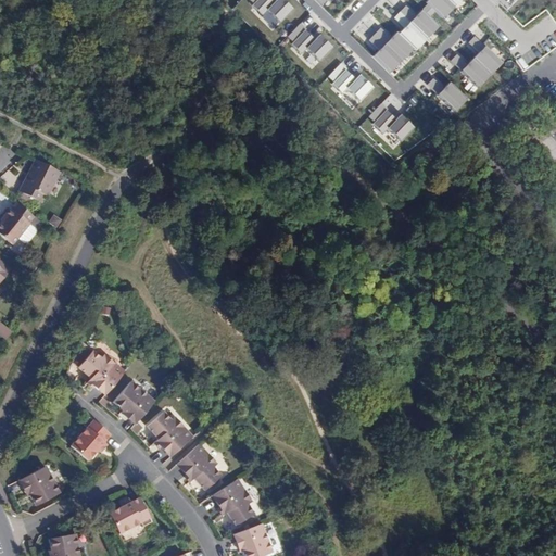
[(247,0),(252,4),(251,7),(260,15),(265,10),(278,23),(291,10),(281,0),(274,0),(274,1),(272,0),(247,0)]
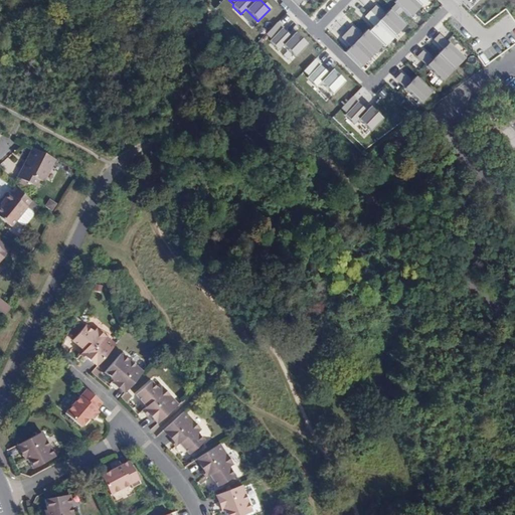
[(413,0),(395,0),(393,2),(402,11),(409,17),(420,6),(413,0)]
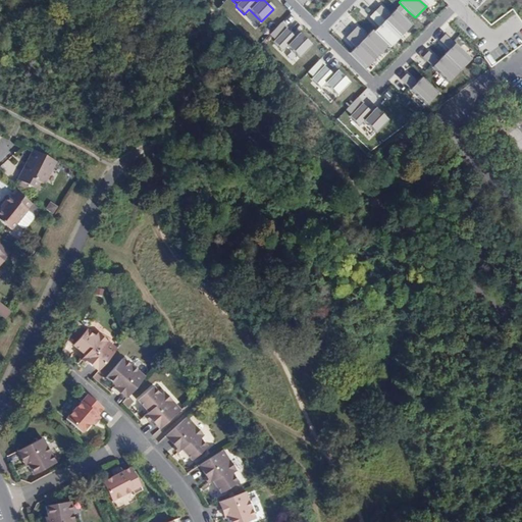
[(401,4),(396,9),(403,16),(408,11),(401,4)]
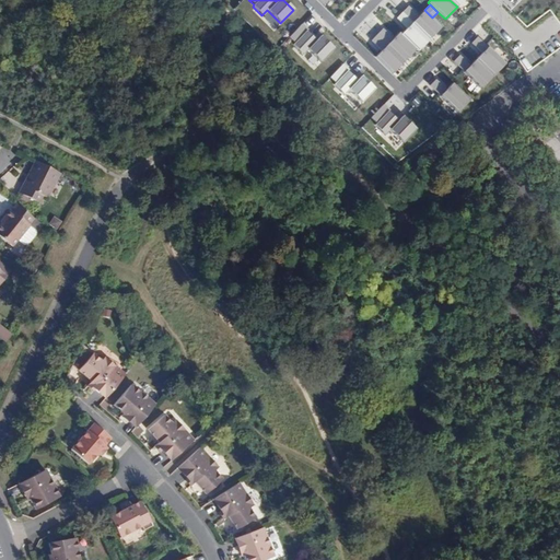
[(407,6),(401,11),(429,39),(441,26),(432,18),(424,10),(418,16),(407,6)]
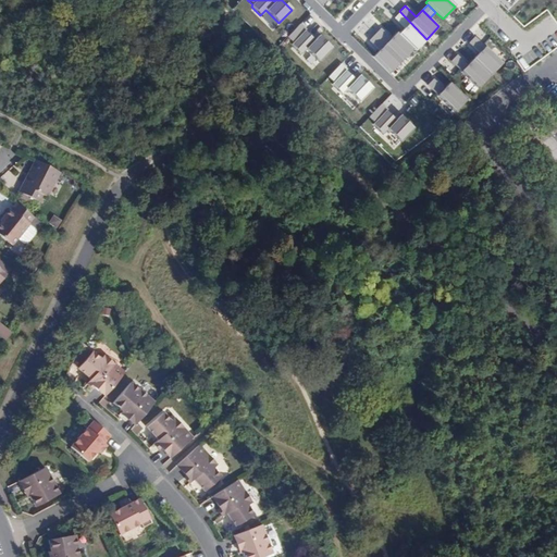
[(399,11),(393,17),(404,28),(398,34),(413,49),(415,51),(426,39),(399,11)]
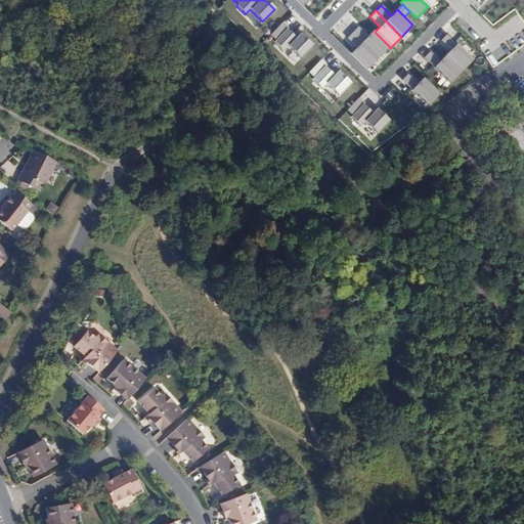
[(288,28),(281,23),(269,36),(274,41),(273,42),(281,51),(287,46),(299,58),(311,46),(299,34),(295,38),(286,30),(288,28)]
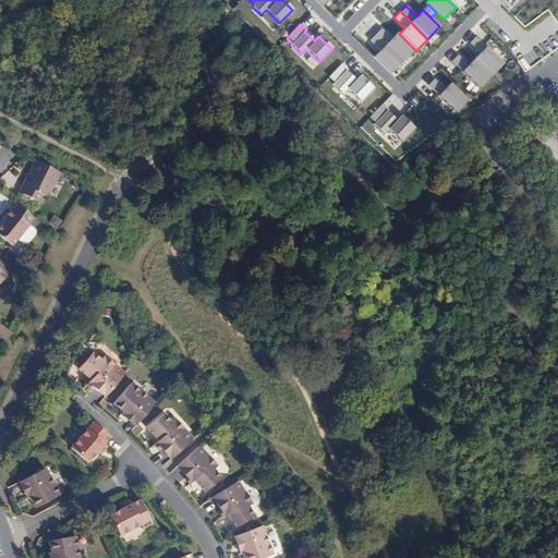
[(380,27),(374,34),(402,61),(414,49),(399,34),(397,33),(391,38),(380,27)]
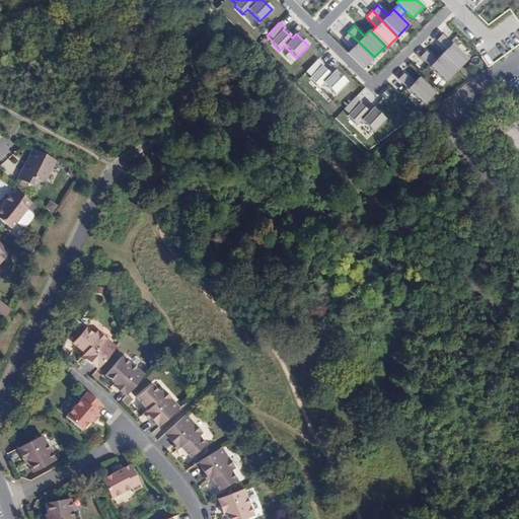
[(348,31),(343,38),(353,48),(347,53),(363,68),(374,57),(348,31)]
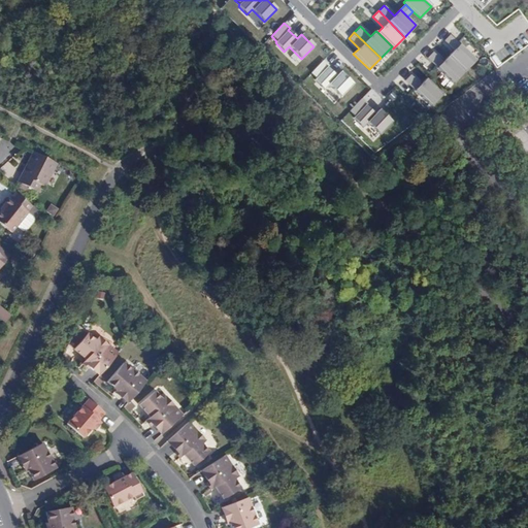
[(449,34),(443,40),(454,51),(449,56),(464,72),(475,60),(449,34)]
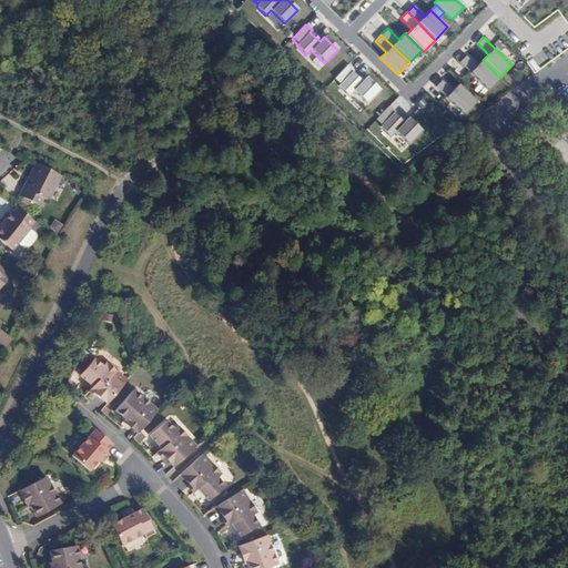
[(465,56),(459,62),(487,90),(499,78),(483,60),(476,67),(465,56)]
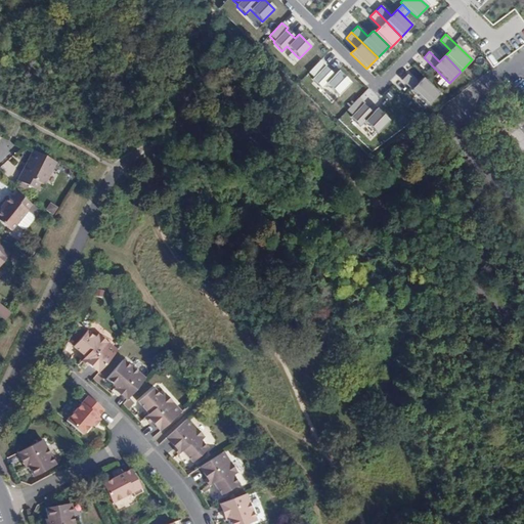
[(325,66),(320,60),(307,73),(313,79),(311,80),(320,89),(324,84),(337,96),(350,84),(338,71),(333,76),(323,67),(325,66)]
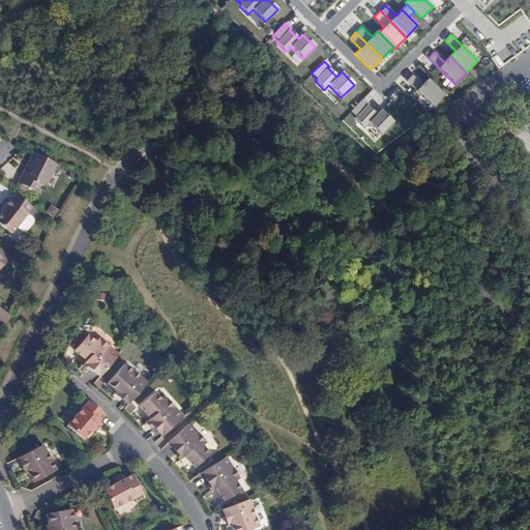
[(412,75),(406,81),(433,107),(444,95),(428,79),(422,85),(412,75)]
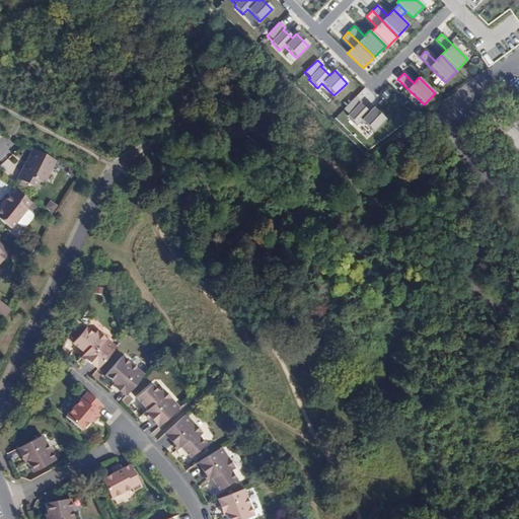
[(360,102),(355,97),(343,109),(348,116),(347,117),(355,126),(360,121),(372,133),(384,120),(372,107),(368,113),(359,103),(360,102)]
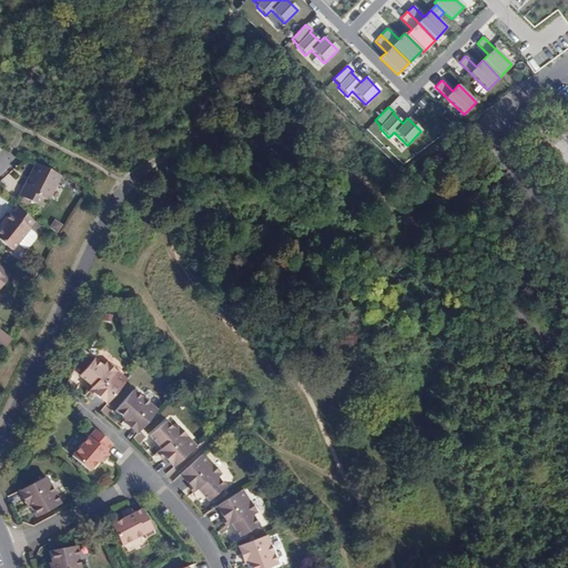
[(49,201),(61,175),(36,163),(20,195),(24,198),(31,201),(29,204),(34,208),(37,204),(41,205),(44,199),(49,201)]
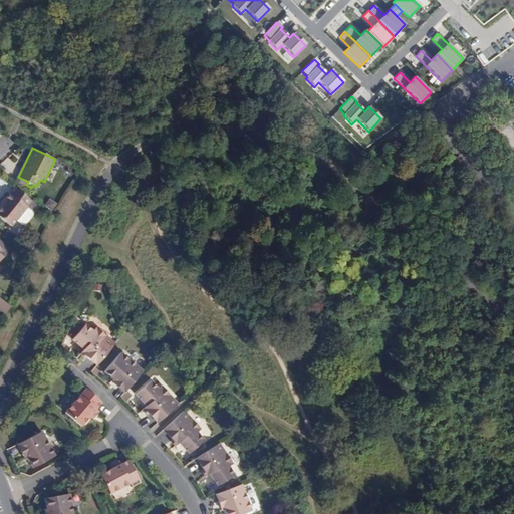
[(22,148),(18,155),(24,159),(28,151),(22,148)]
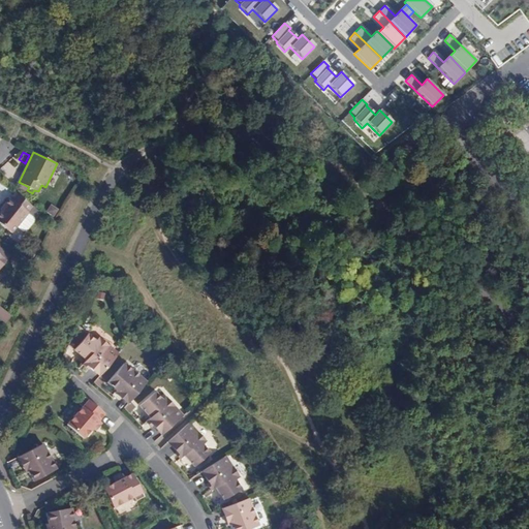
[(19,223),(27,213),(26,212),(31,206),(29,205),(14,193),(10,198),(8,197),(2,205),(4,206),(1,211),(0,211),(0,223),(10,232),(19,223)]
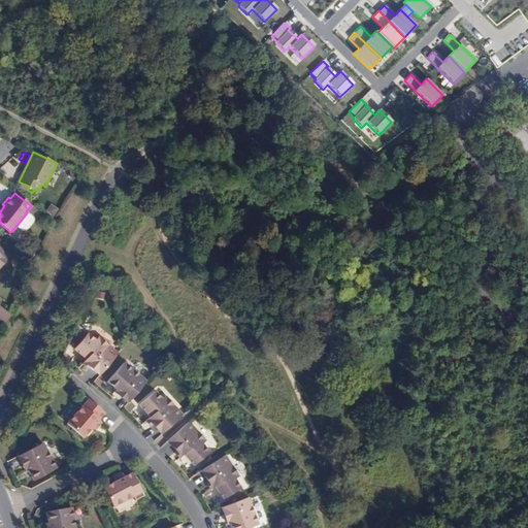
[(31,216),(36,209),(31,205),(26,211),(27,212),(31,216)]
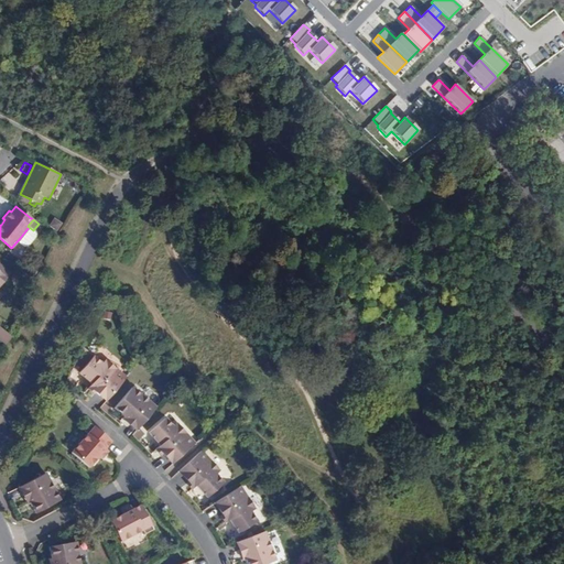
[(33,230),(29,227),(20,238),(26,243),(30,242),(35,236),(35,232),(33,230)]
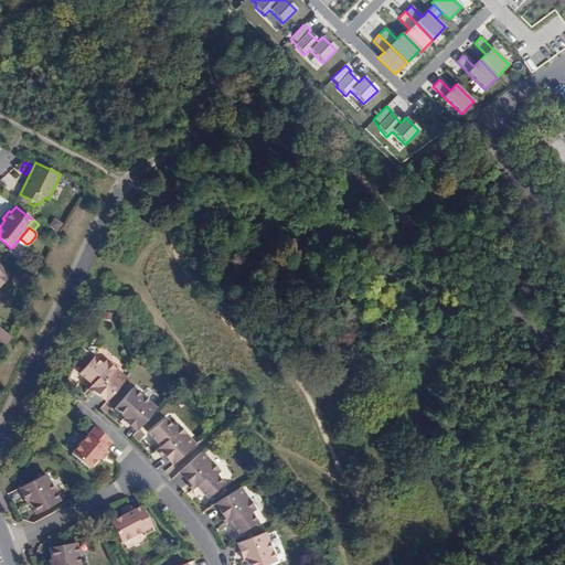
[(0,285),(12,270),(0,260),(0,285)]
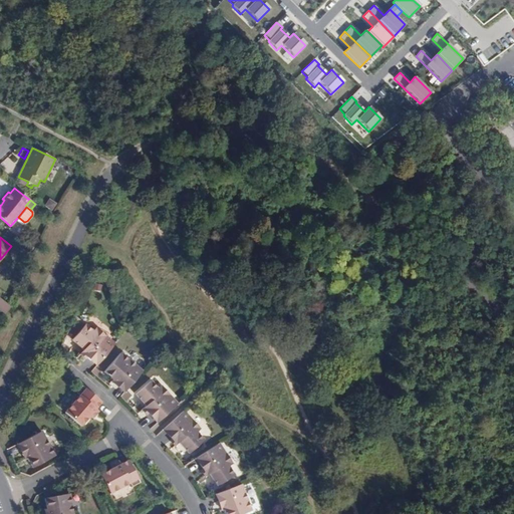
[(0,308),(5,313),(10,307),(0,298),(0,308)]
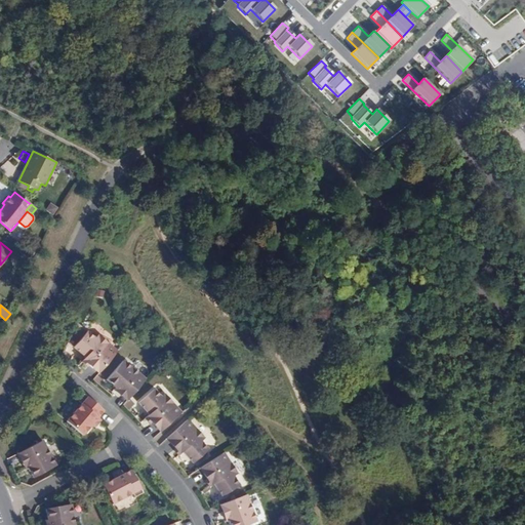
[(86,332),(76,324),(71,335),(78,341),(86,332)]
